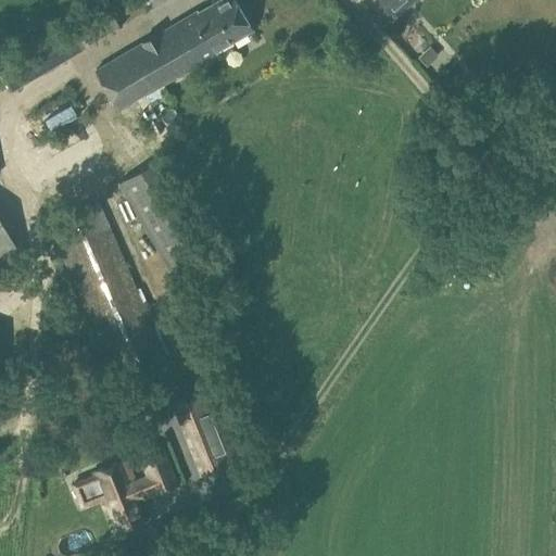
[(118,109),(250,29),(231,0),(212,0),(96,70),(118,109)]
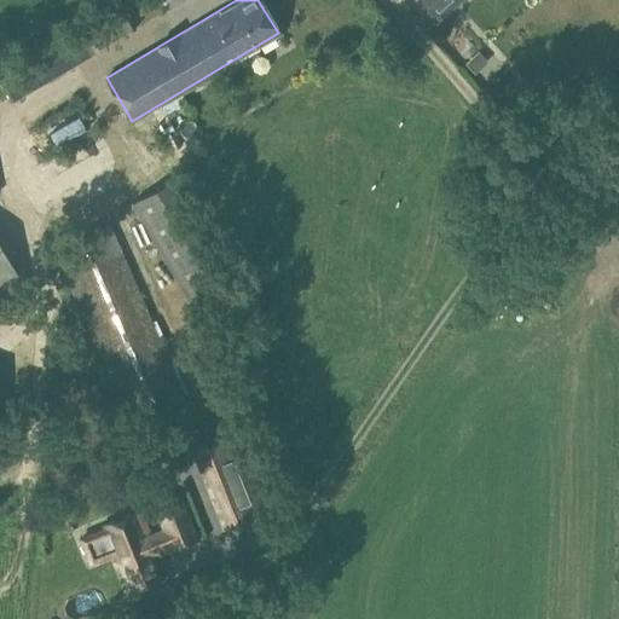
[(160,0),(169,15),(194,0),(160,0)]
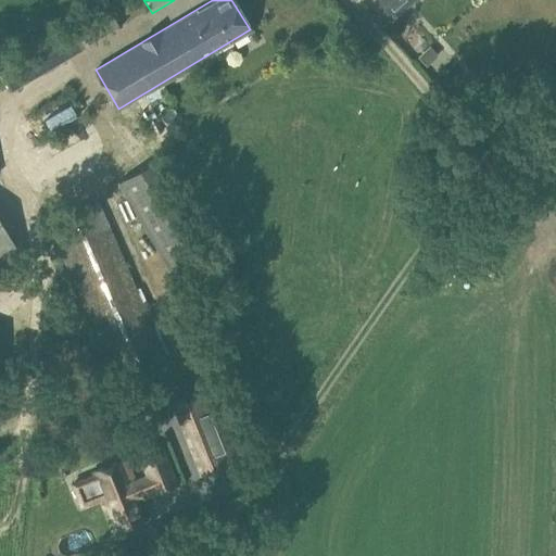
[(380,0),(395,16),(413,0),(380,0)]
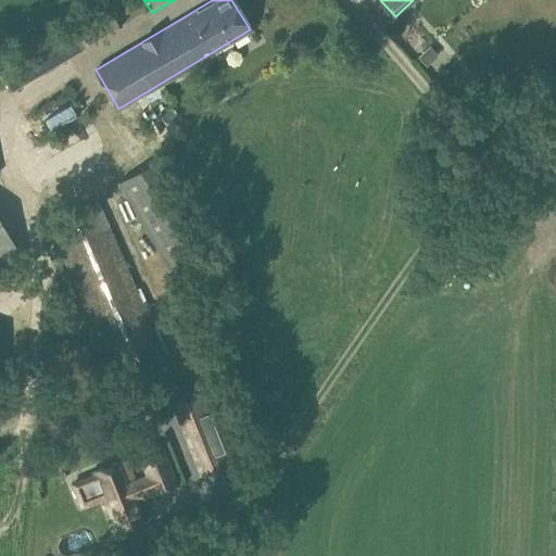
[(45,109),(51,124),(71,114),(64,100),(45,109)]
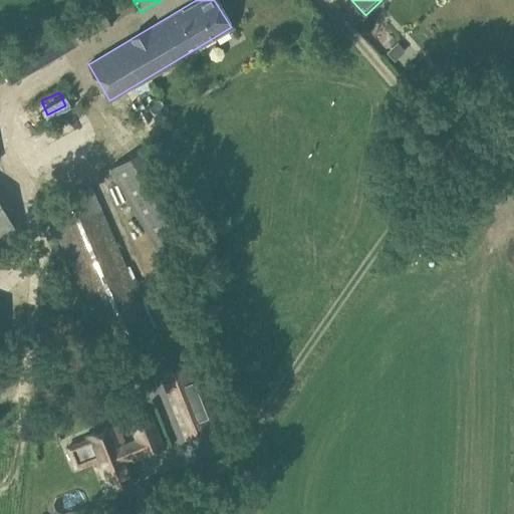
[(160,257),(193,237),(142,151),(108,170),(160,257)]
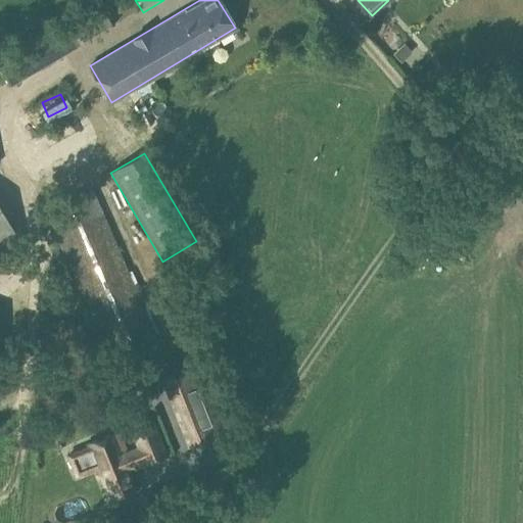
[(109,361),(157,340),(93,189),(45,209),(109,361)]
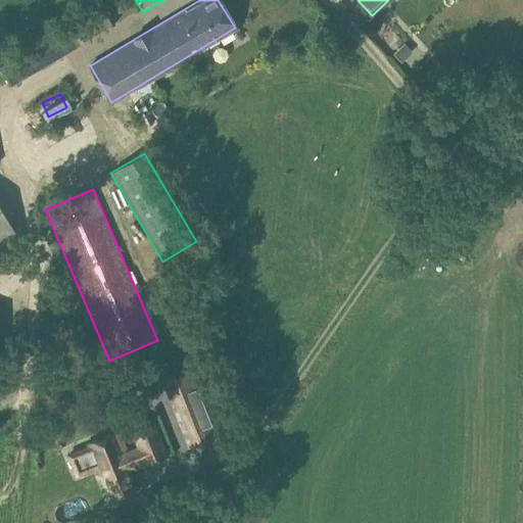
[(0,256),(21,243),(0,205),(0,256)]
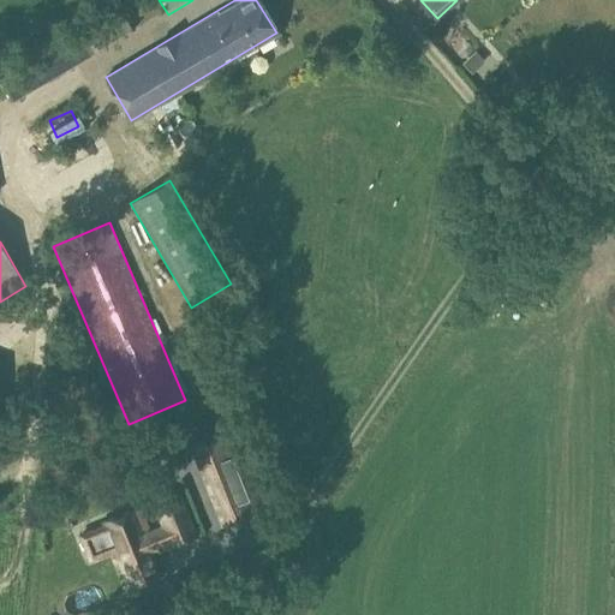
[(233,512),(252,503),(257,489),(228,421),(212,417),(201,422),(191,436),(218,506),(233,512)]
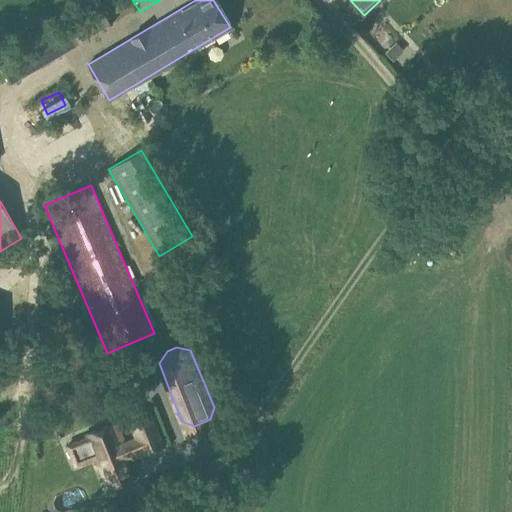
[(125,459),(117,441),(123,439),(116,423),(86,436),(87,440),(78,445),(85,460),(94,456),(108,490),(130,480),(121,460),(125,459)]
